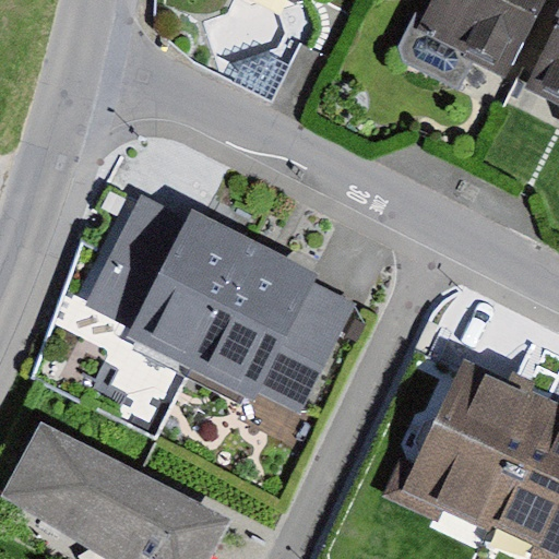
[(542,0),(431,0),(418,26),(411,23),(399,46),(405,62),(458,88),(473,58),(504,74),(542,0)]
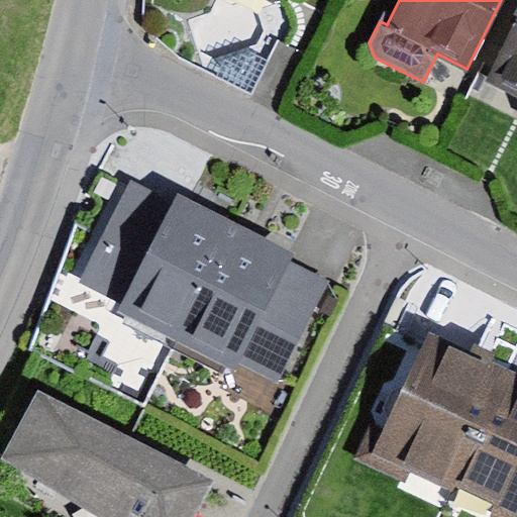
[(516,16),(487,80),(516,94),(516,16)]
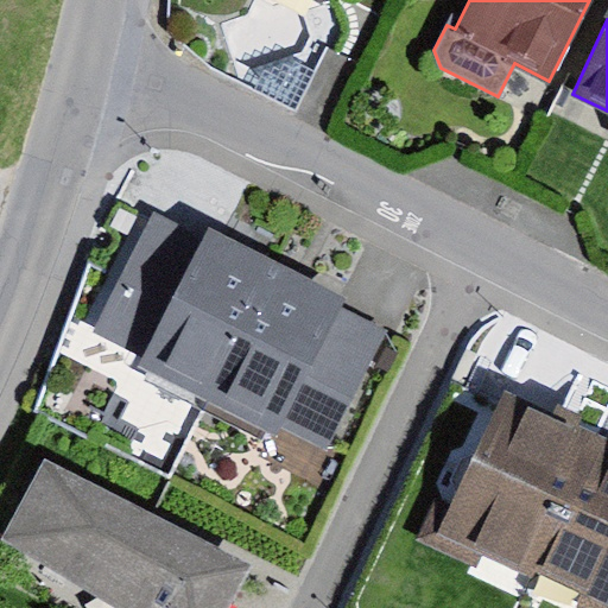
[(143,354),(203,235),(156,210),(94,329),(143,354)]
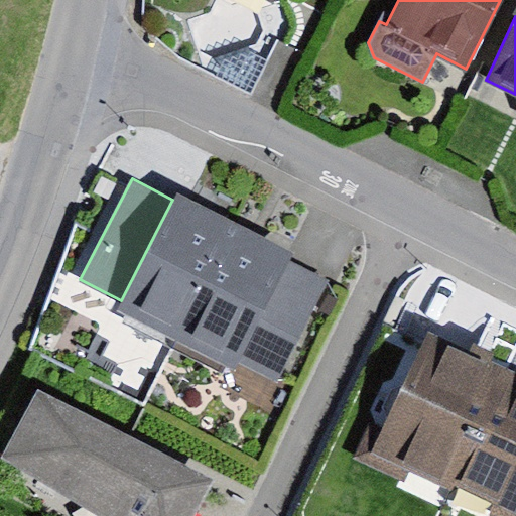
[(174,337),(234,220),(177,190),(172,200),(118,307),(174,337)]
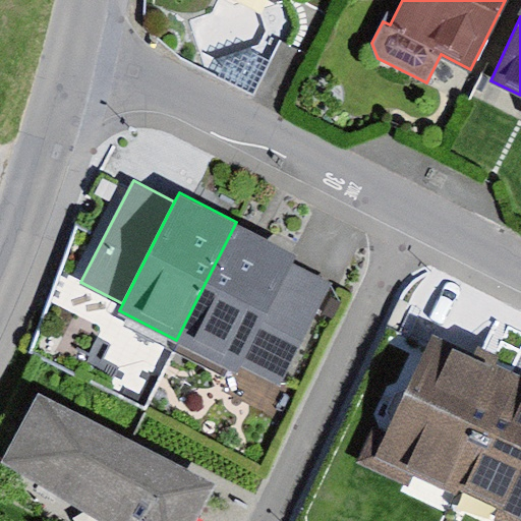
[(236,222),(176,340),(237,369),(291,263),(295,252),(236,222)]
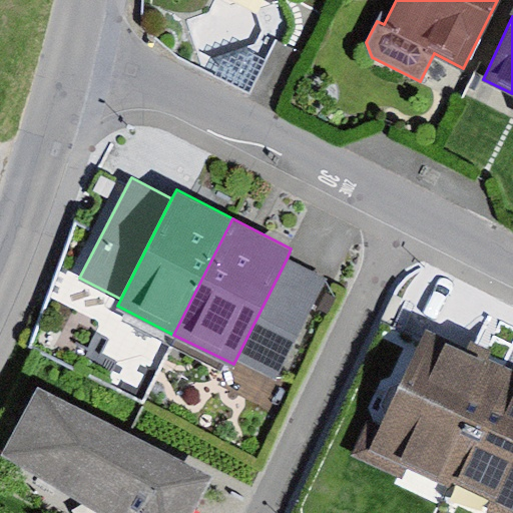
[(327,279),(287,259),(236,360),(277,380),(327,279)]
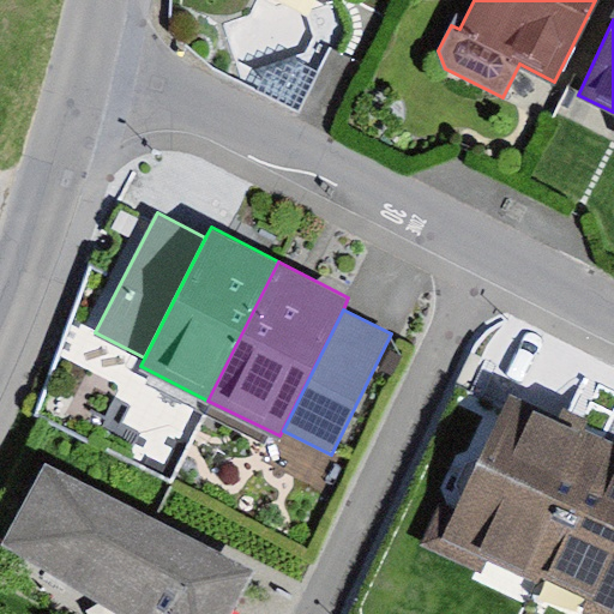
[(541,575),(607,435),(585,426),(590,416),(563,403),(558,414),(510,392),(455,509),(440,501),(421,545),(482,573),(488,560),(537,583),(541,575)]
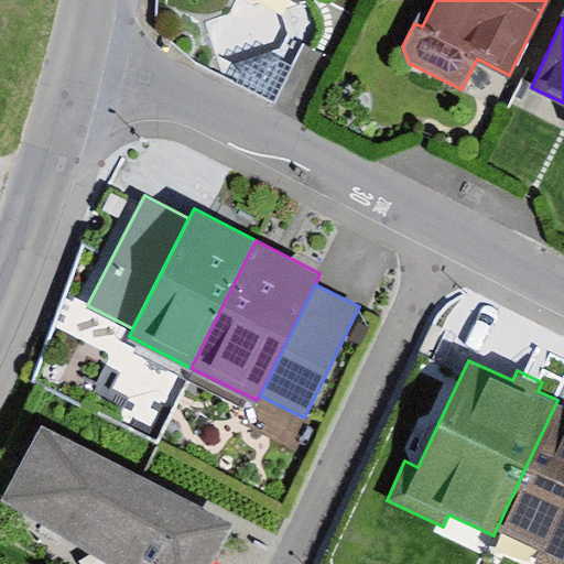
[(563,563),(563,403),(557,400),(497,528),(541,549),(534,562),(538,563),(563,563)]
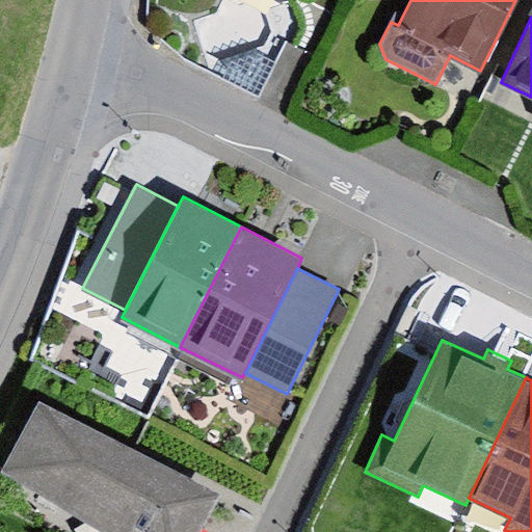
[(182,531),(207,482),(23,390),(0,433),(0,474),(114,531),(182,531)]
